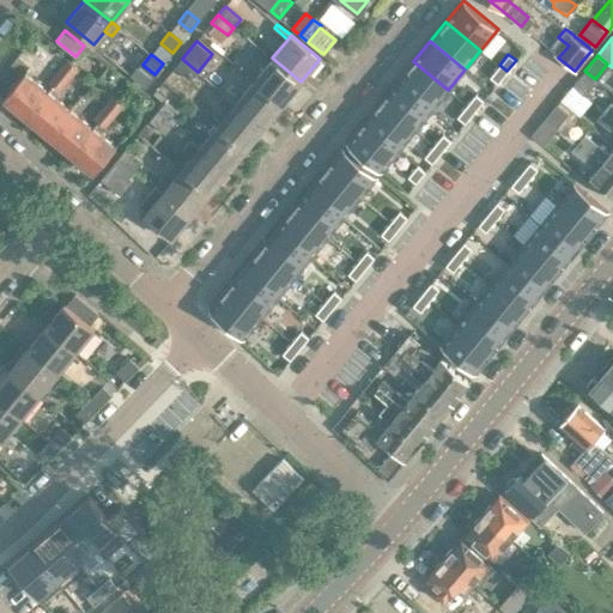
[(272,58),(254,80),(283,104),(301,82),(272,58)]
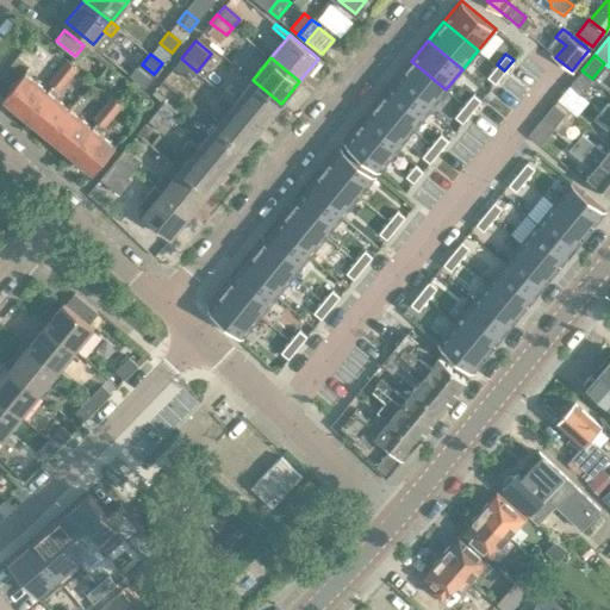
[(67,58),(58,69),(68,79),(78,67),(67,58)]
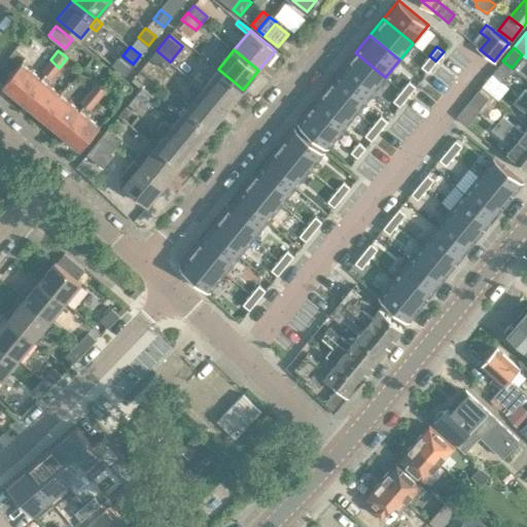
[(170,62),(156,50),(150,58),(164,69),(170,62)]
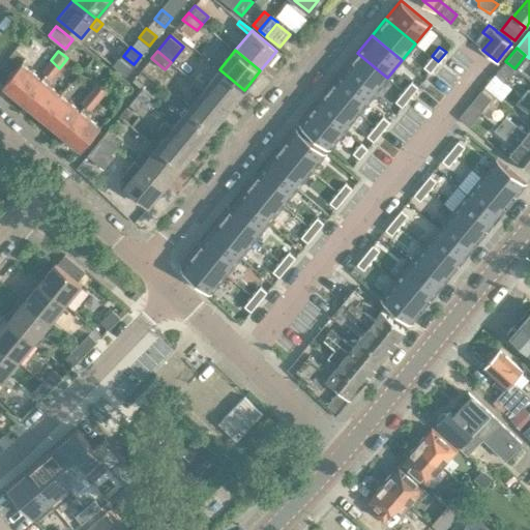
[(357,53),(343,70),(373,95),(387,78),(357,53)]
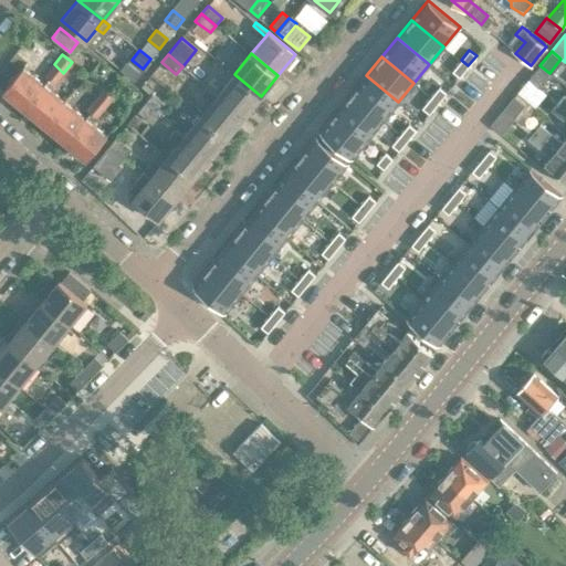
[(461,60),(452,71),(459,76),(468,65),(461,60)]
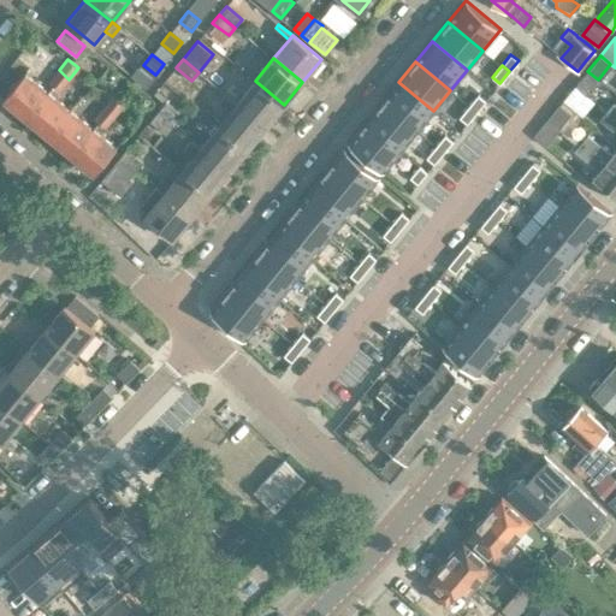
[(69,80),(59,70),(49,81),(60,90),(69,80)]
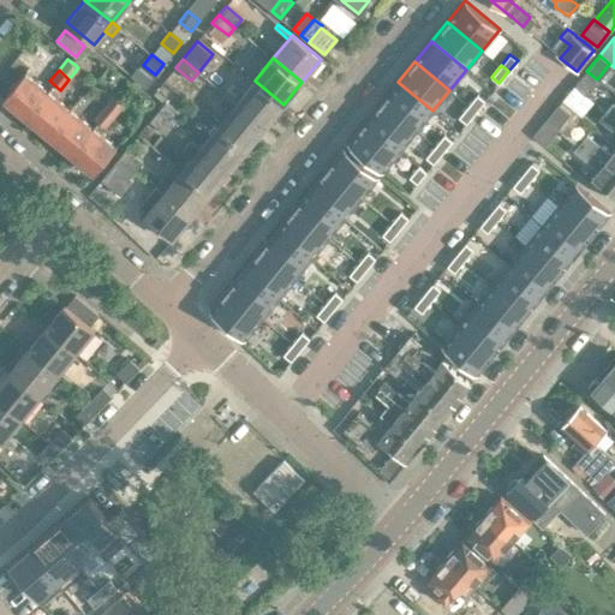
[(586,71),(573,87),(584,95),(597,79),(586,71)]
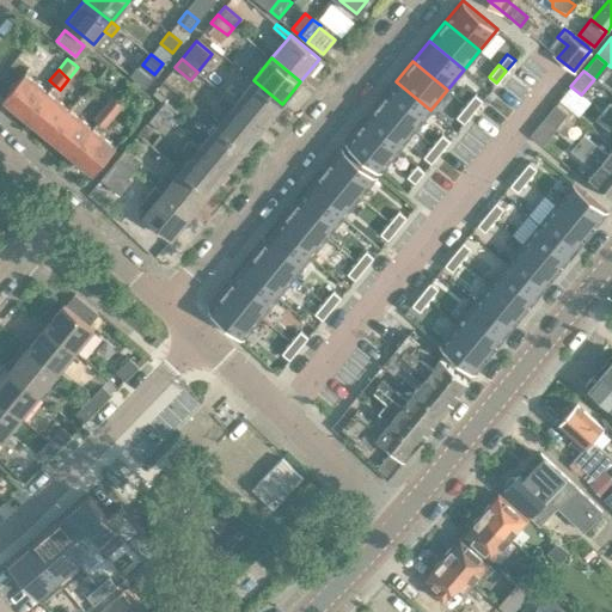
[(25,72),(2,98),(25,117),(48,90),(25,72)]
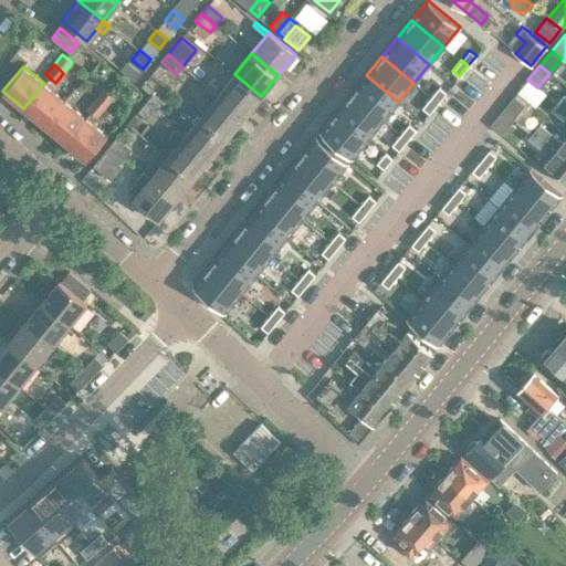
[(234,74),(218,94),(244,116),(261,96),(234,74)]
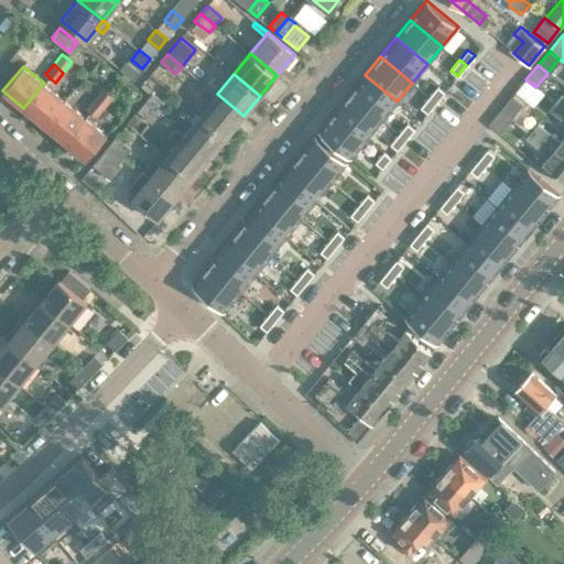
[(365,75),(349,93),(382,119),(397,101),(365,75)]
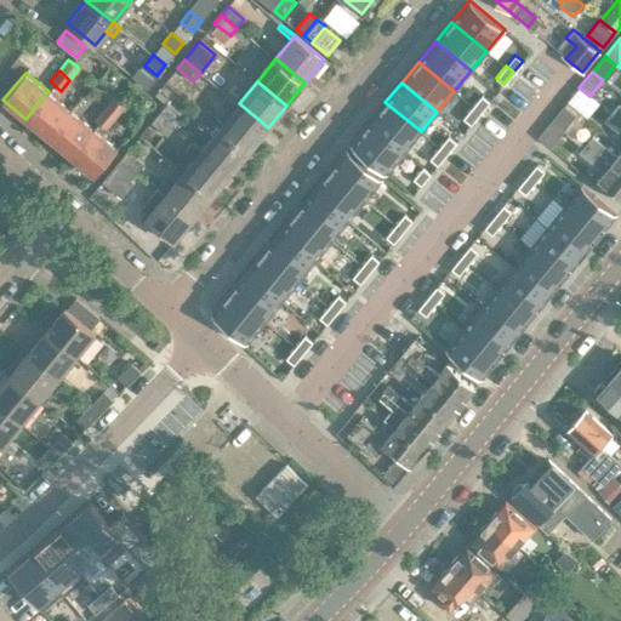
[(598,102),(590,96),(579,87),(567,102),(586,118),(598,102)]
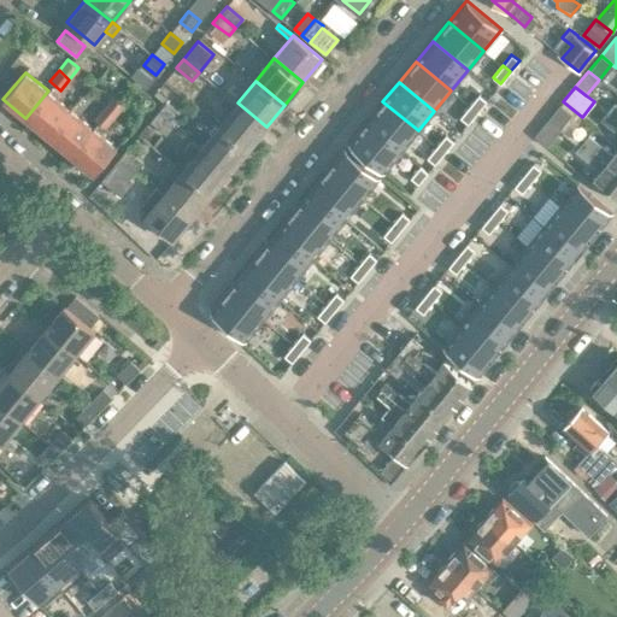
[(48,90),(25,118),(48,136),(71,110),(48,90)]
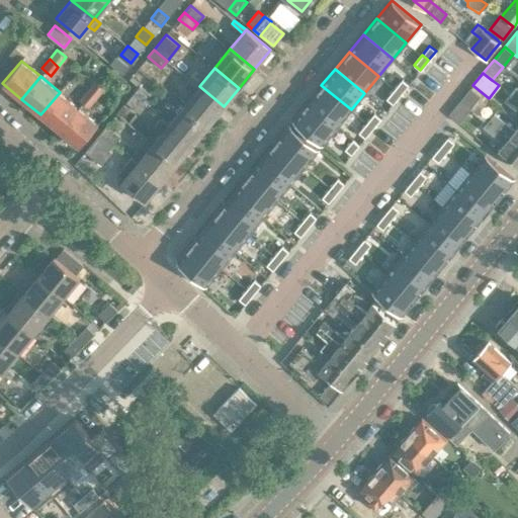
[(183,86),(193,94),(199,86),(189,79),(183,86)]
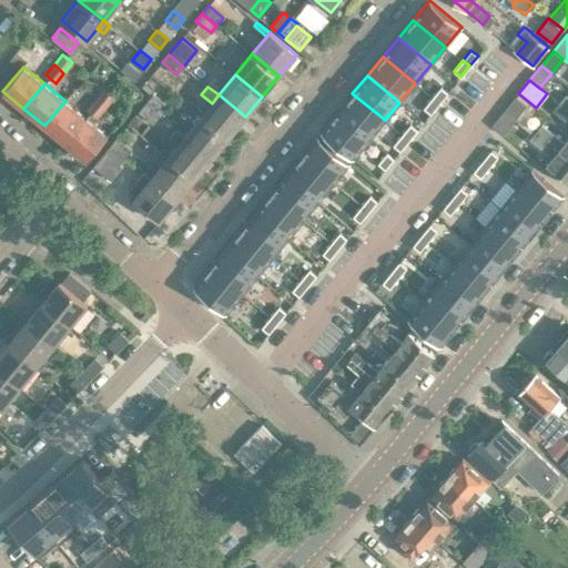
[(440,88),(432,98),(439,103),(447,93),(440,88)]
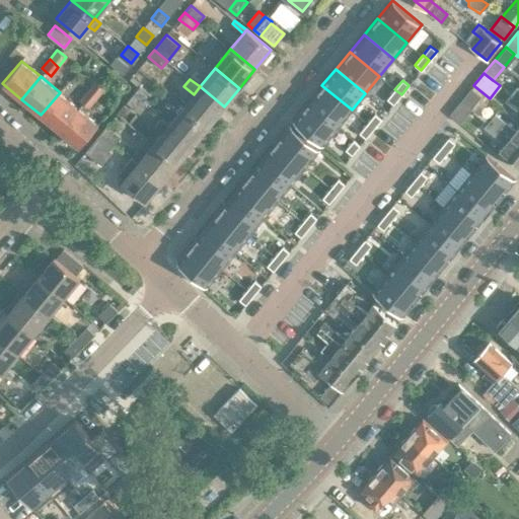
[(95,81),(87,90),(96,97),(103,88),(95,81)]
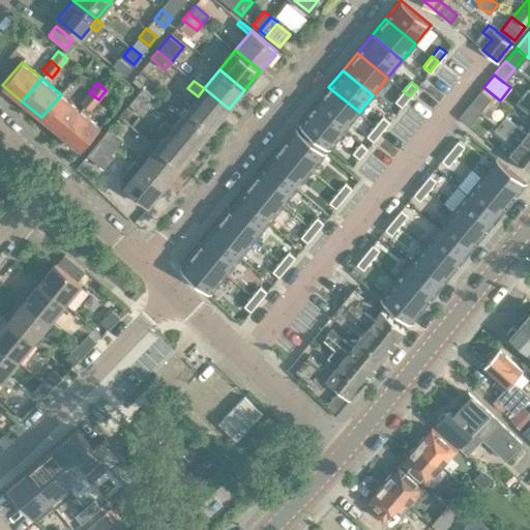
[(328,87),(315,105),(345,129),(359,112),(328,87)]
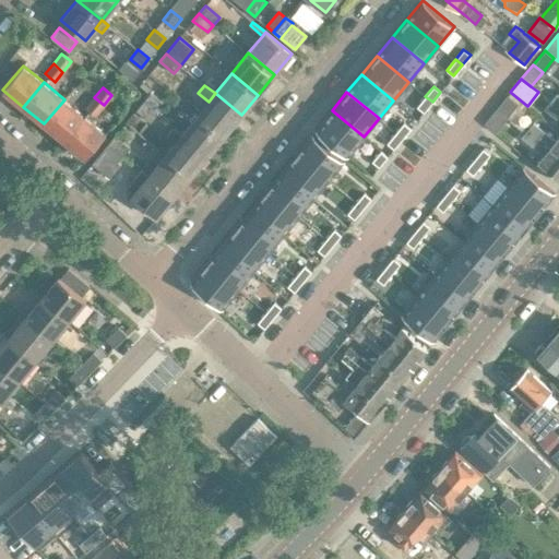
[(514,123),(527,106),(510,92),(496,108),(507,118),(514,123)]
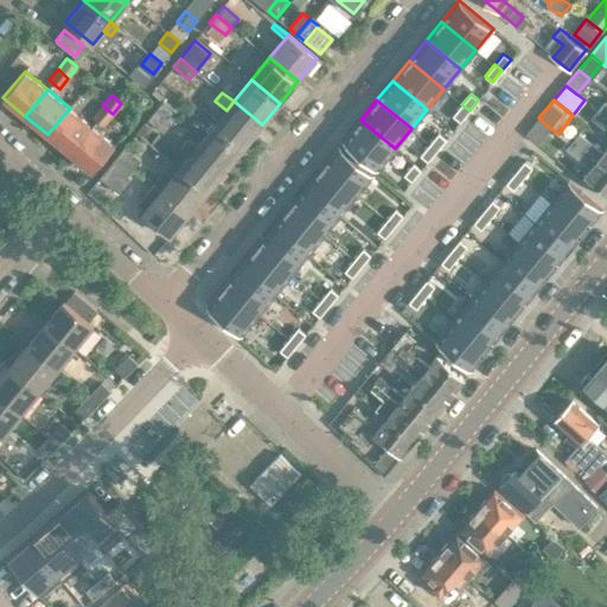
[(227,110),(215,123),(243,147),(262,125),(234,101),(227,110)]
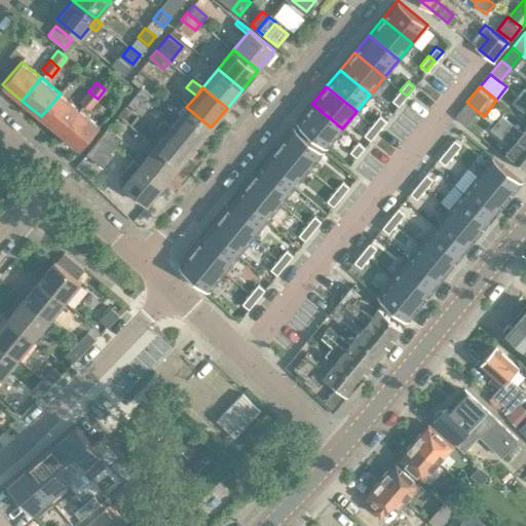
[(140,88),(134,96),(148,107),(153,100),(140,88)]
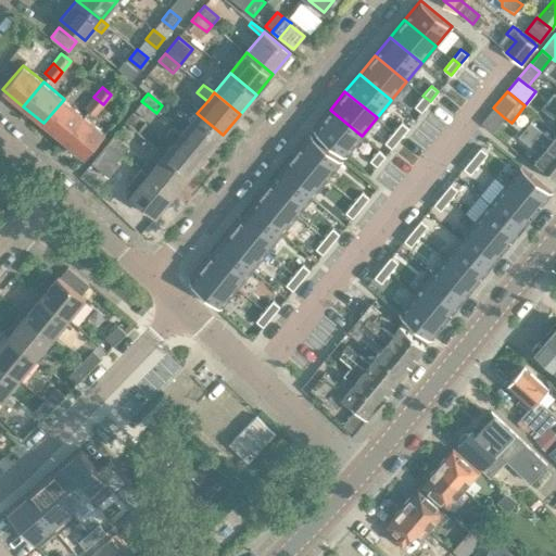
[(422,96),(415,105),(421,111),(430,101),(422,96)]
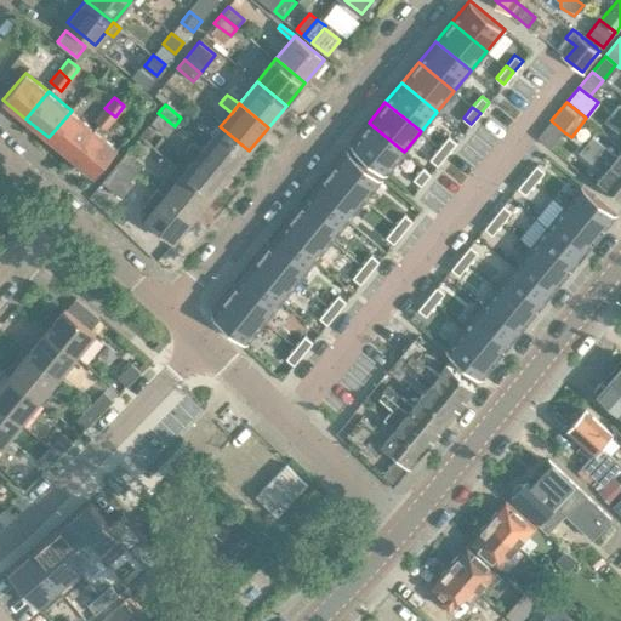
[(115,117),(104,108),(95,119),(106,129),(115,117)]
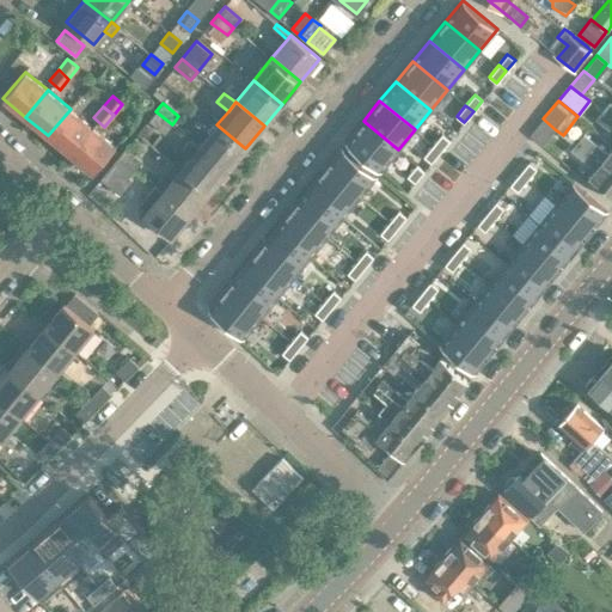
[(71,109),(48,135),(71,154),(93,128),(71,109)]
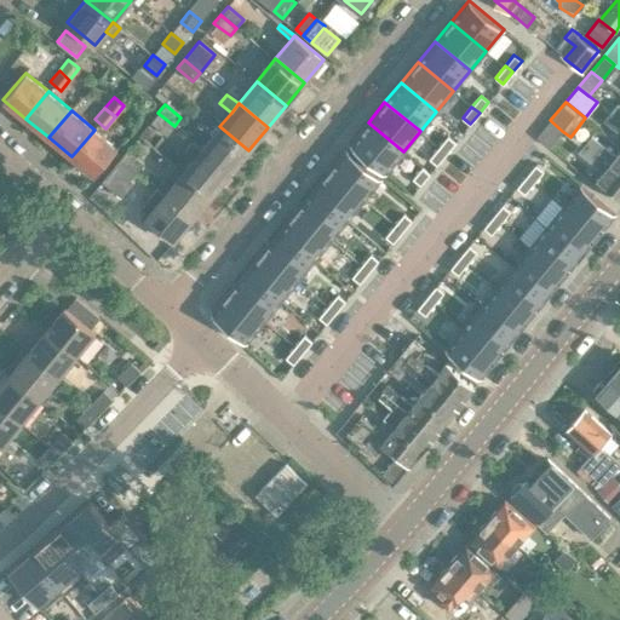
[(174,126),(158,113),(151,121),(167,135),(174,126)]
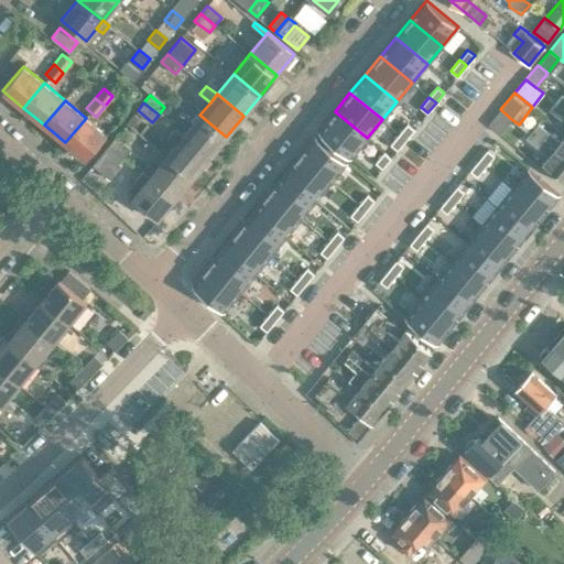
[(563,109),(555,102),(554,102),(549,110),(563,122),(563,109)]
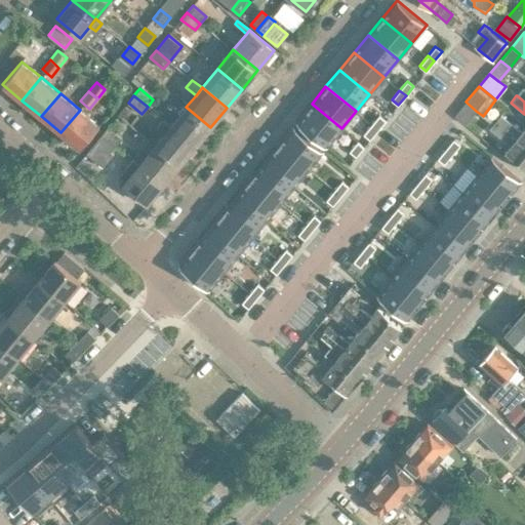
[(465,124),(476,111),(466,102),(454,116),(465,124)]
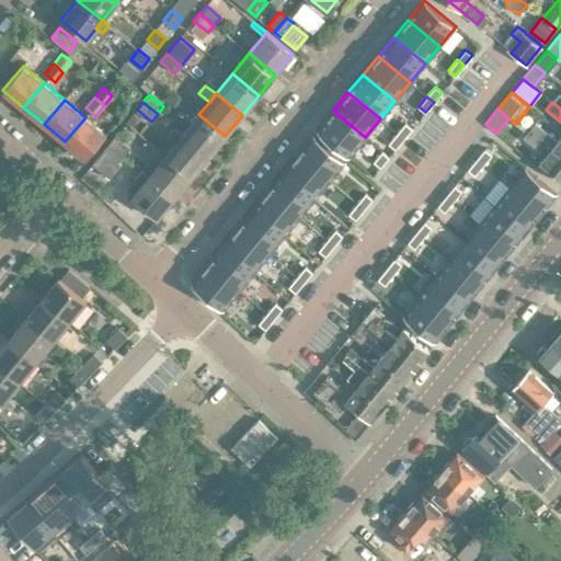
[(333,111),(317,130),(348,157),(365,137),(333,111)]
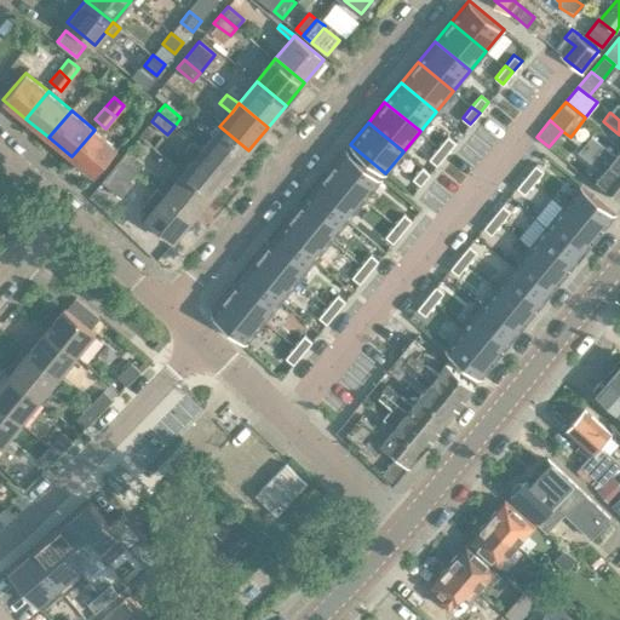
[(219,126),(201,149),(230,173),(248,150),(219,126)]
